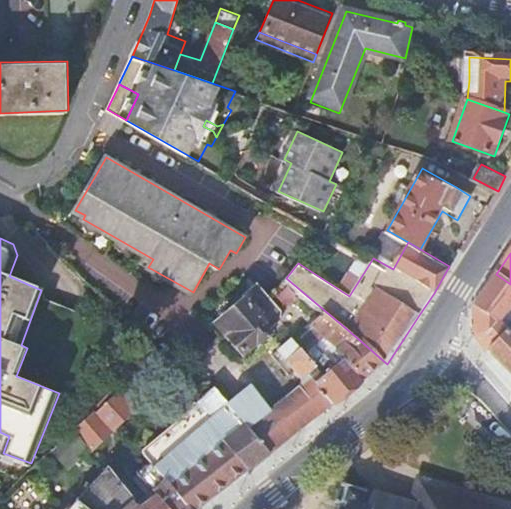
[(510,284),(496,274),(493,279),(474,310),(503,327),(510,314),(510,284)]
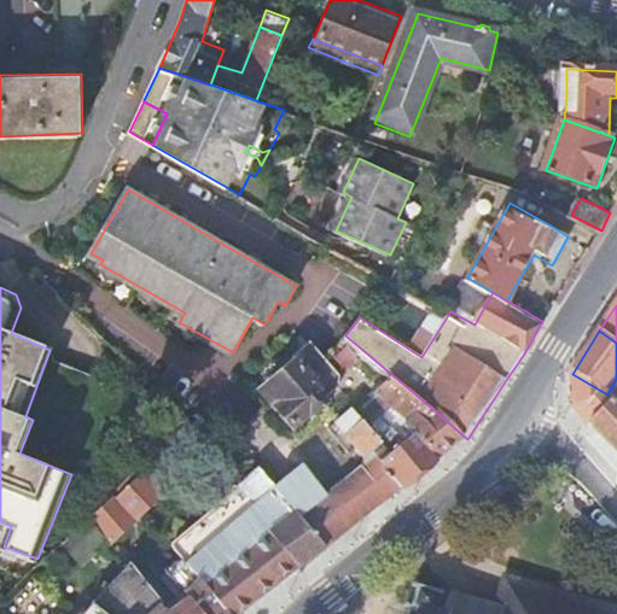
[(371,393),(391,374),(345,335),(325,352),(349,375),(349,378),(361,389),(365,387),(371,393)]
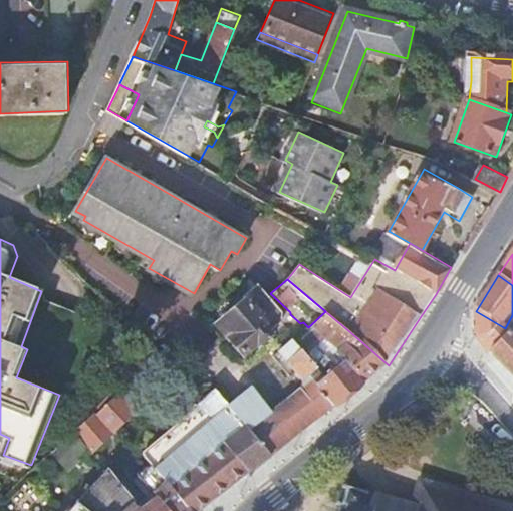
[(266,298),(256,285),(240,297),(243,302),(220,321),(245,350),(259,338),(263,342),(275,331),(266,322),(268,320),(255,306),(266,298)]
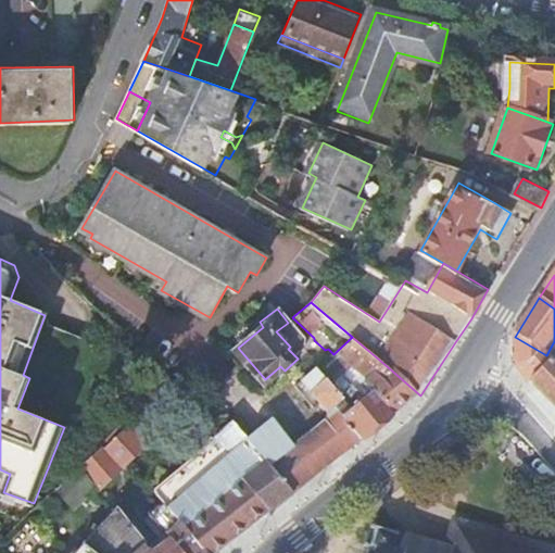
[(318,369),(330,384),(348,368),(366,388),(375,397),(396,419),(420,396),(387,366),(379,360),(352,337),(333,354),(319,368),(318,369)]
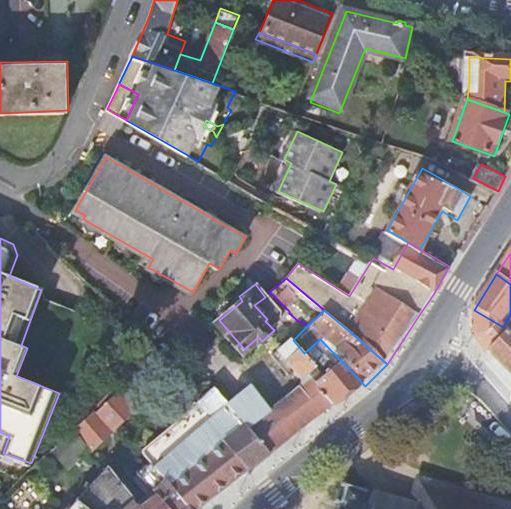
[(503,327),(474,310),(474,338),(487,357),(509,332),(503,327)]
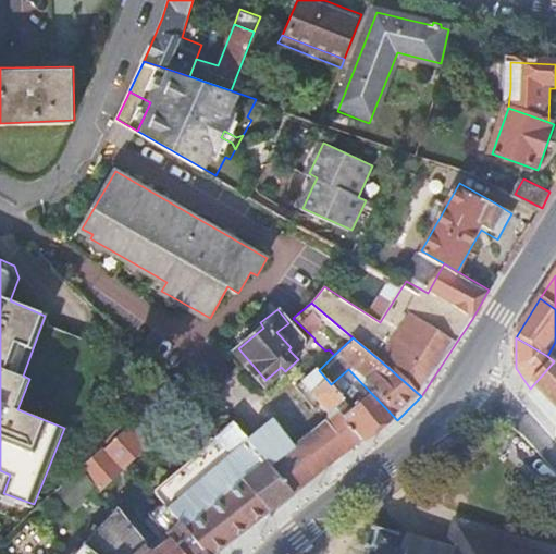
[(555,362),(554,361),(530,389),(547,405),(555,411),(555,362)]
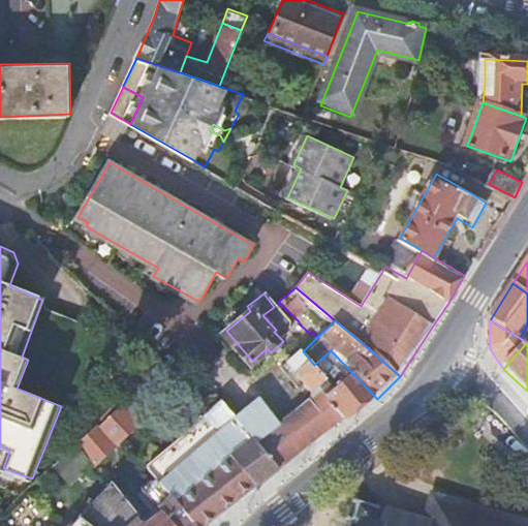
[(198,369),(199,370),(220,395),(226,391),(231,379),(244,368),(226,346),(198,369)]
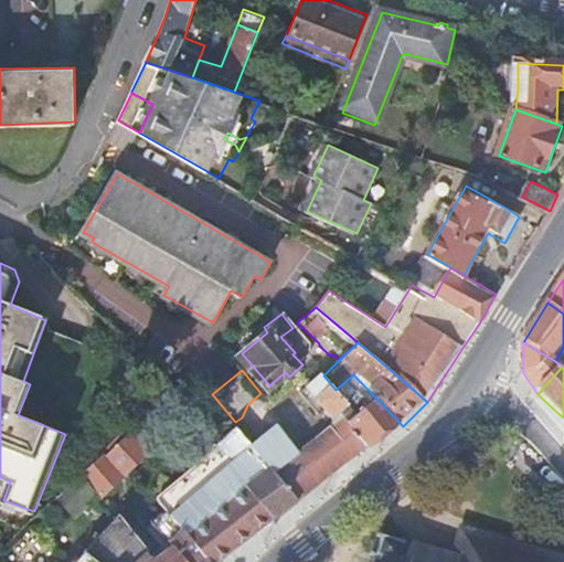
[(300,508),(372,449),(353,427),(360,420),(336,390),(323,375),(325,374),(321,371),(301,388),(336,428),(302,455),(276,423),(248,445),(267,468),(275,477),(300,508)]
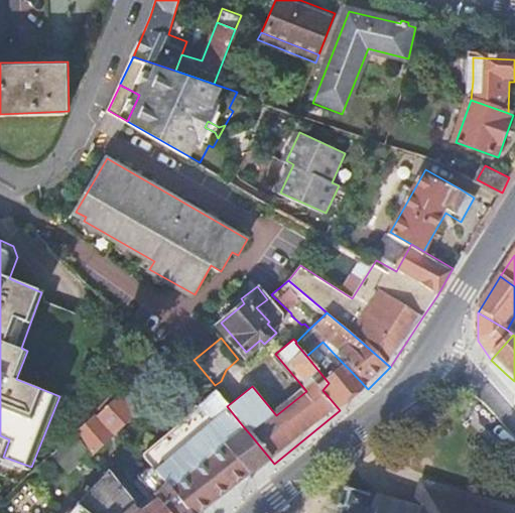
[(92,453),(137,414),(135,412),(144,403),(139,397),(168,364),(159,355),(128,386),(132,391),(101,419),(97,415),(80,431),(92,453)]
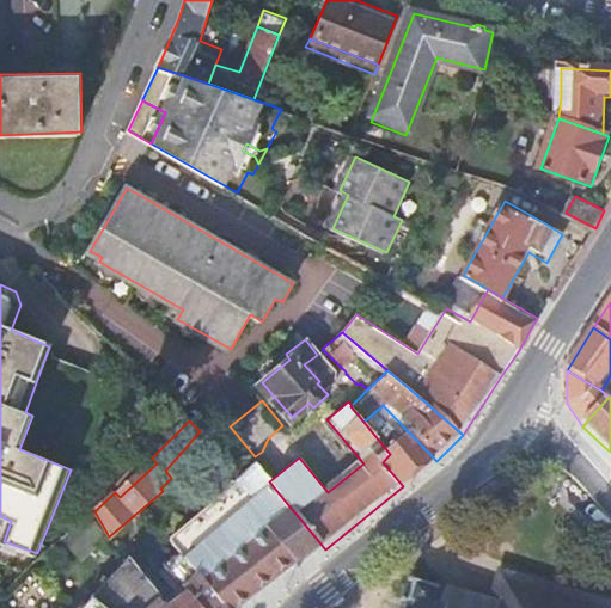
[(383,462),(403,486),(437,461),(413,436),(390,454),(383,462)]
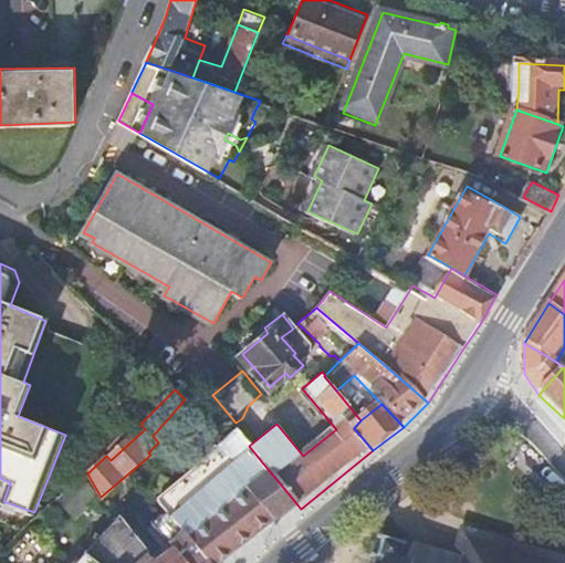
[(219,448),(234,466),(250,485),(243,490),(274,528),(301,509),(275,478),(268,469),(249,446),(236,431),(219,448)]
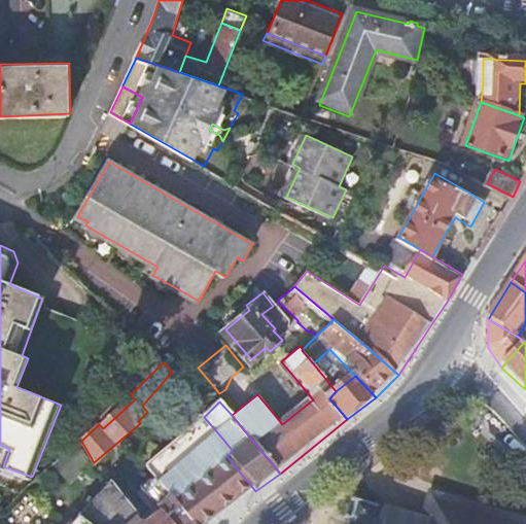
[(218,433),(204,417),(184,435),(190,444),(197,452),(218,433)]
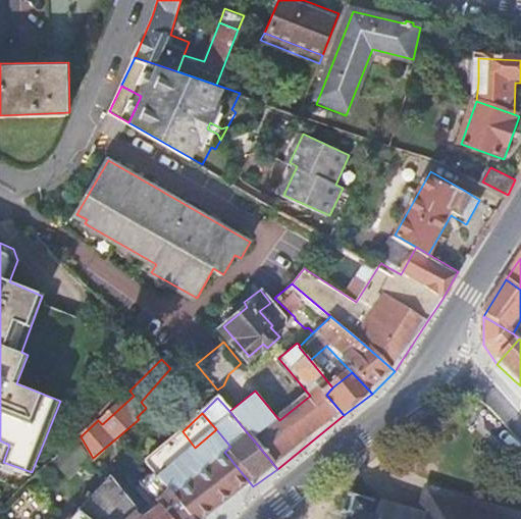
[(149,461),(156,468),(172,454),(189,439),(183,431),(149,457),(149,461)]
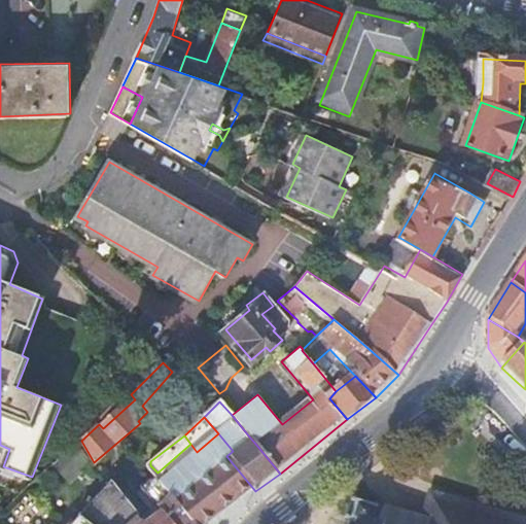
[(211,469),(197,452),(190,444),(174,458),(180,467),(194,484),(211,469)]
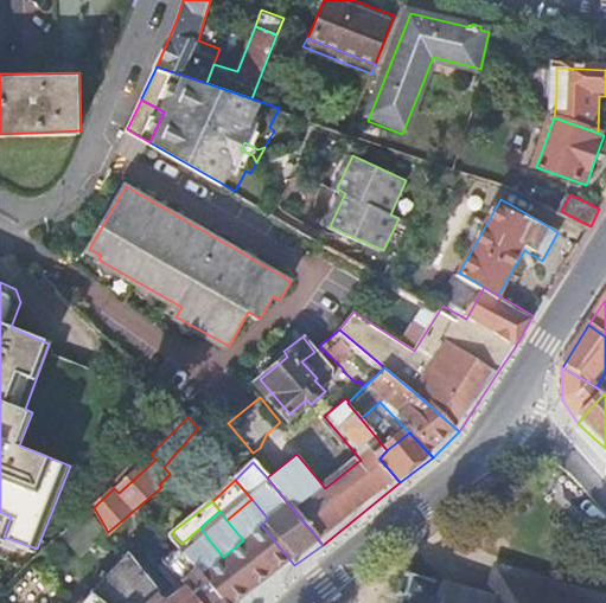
[(223,557),(208,538),(183,557),(199,577),(221,602),(248,602),(294,565),(261,525),(243,540),(223,557)]
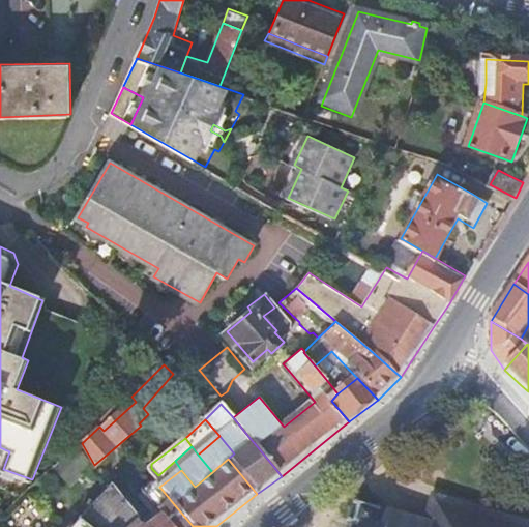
[(98,478),(93,473),(87,479),(92,484),(98,478)]
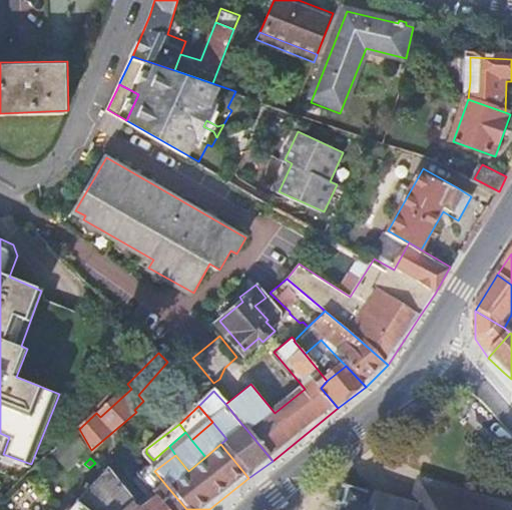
[(164,509),(156,500),(143,509),(140,509),(106,469),(75,503),(83,509),(164,509)]
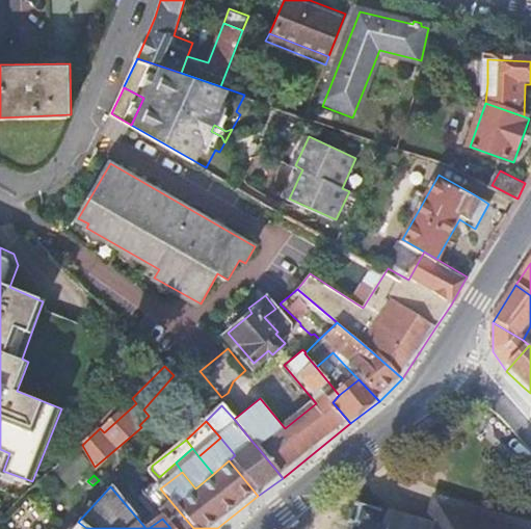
[(530,522),(435,492),(426,520),(419,518),(419,514),(416,513),(415,517),(400,511),(401,509),(397,508),(397,510),(379,505),(379,503),(376,502),(375,504),(362,500),(363,498),(359,497),(359,499),(355,498),(354,501),(356,502),(354,511),(352,510),(351,513),(353,514),(352,519),(336,513),(329,528),(530,528),(530,522)]
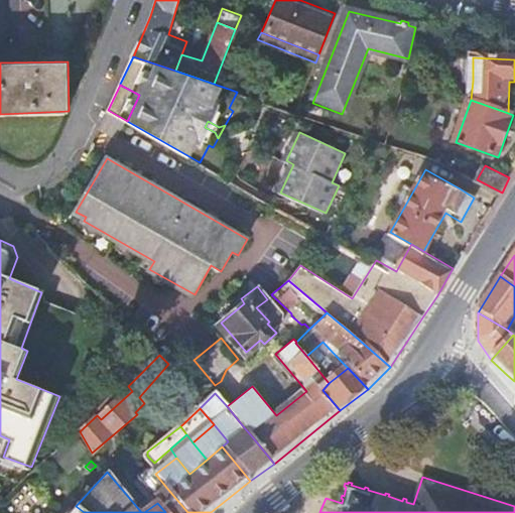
[(157,503),(165,512),(187,512),(169,491),(157,503)]
